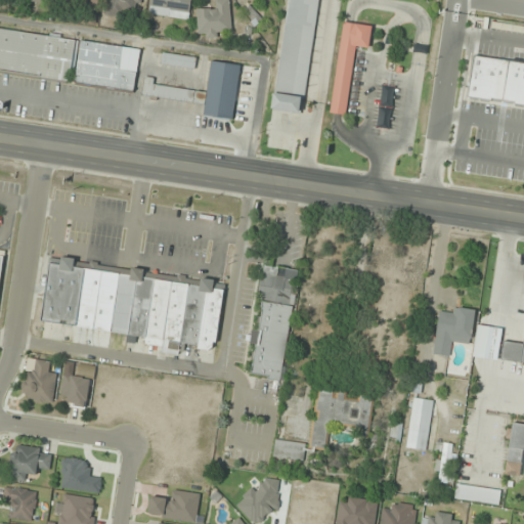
[(58,0),(59,2),(96,9),(97,0),(58,0)]
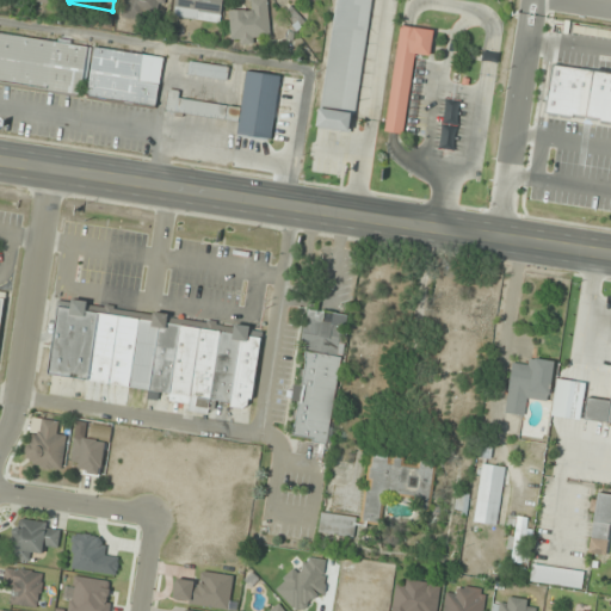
[(164,0),(124,0),(124,18),(162,19),(164,0)]
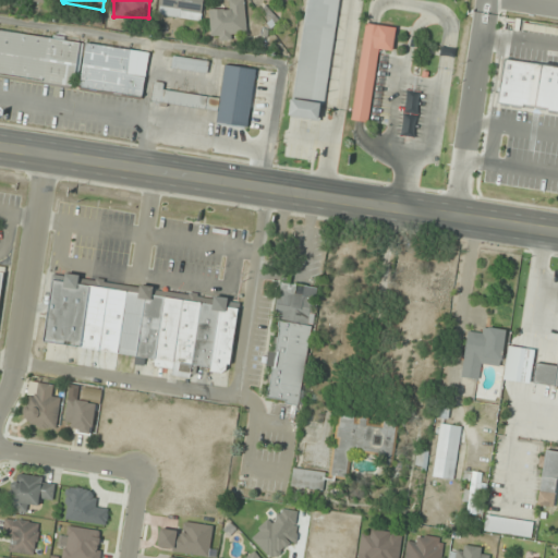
[(201,21),(203,0),(160,0),(158,14),(201,21)]
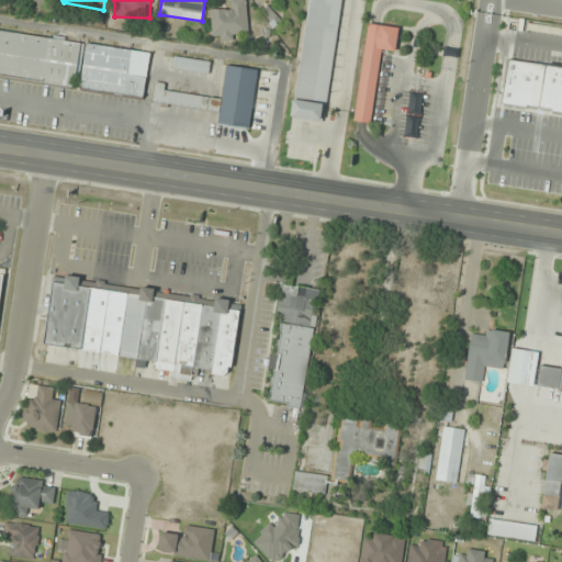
[(212,10),(212,38),(248,37),(246,0),(232,0),(232,9),(212,10)]
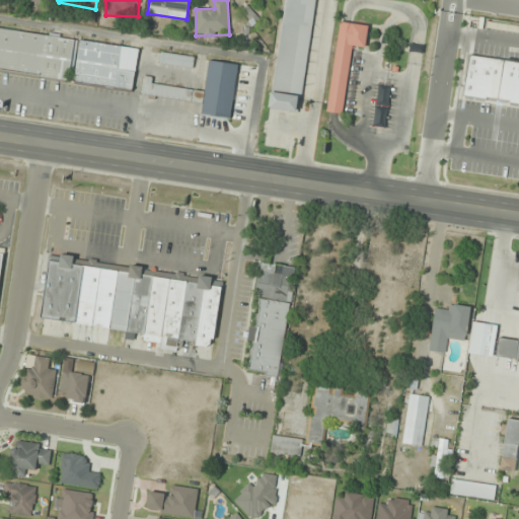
[(315,0),(284,0),(269,108),(299,113),(315,0)]
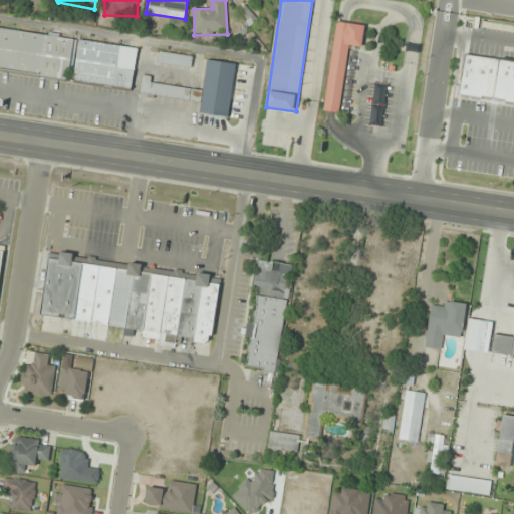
[(361,47),(364,25),(335,21),(323,110),(339,113),(349,46),(361,47)]
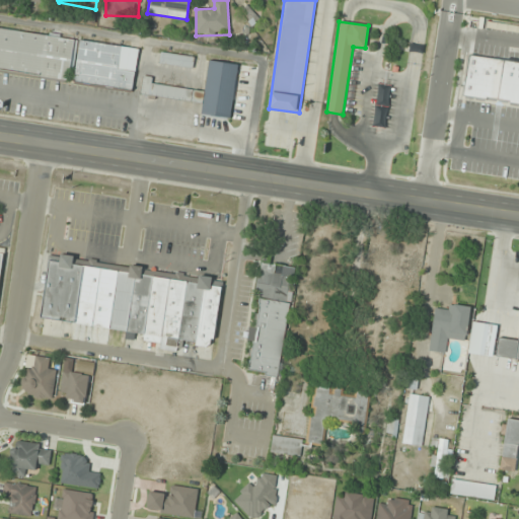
[(0,26),(0,70),(71,80),(76,36),(0,26)]
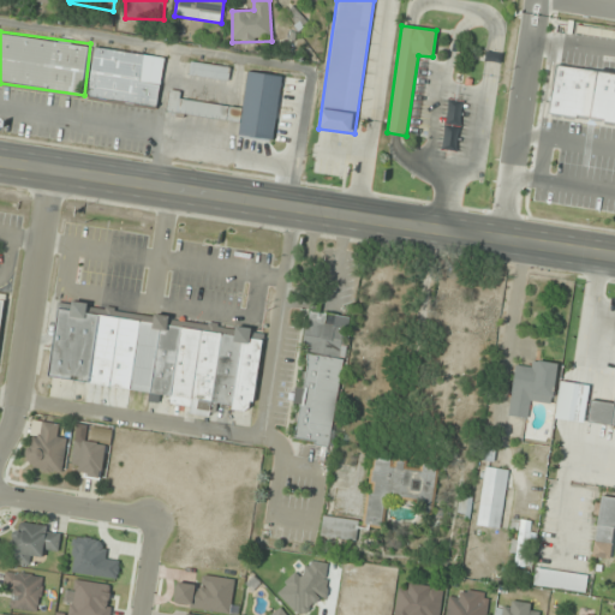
[(163,57),(94,47),(87,99),(157,108),(163,57)]
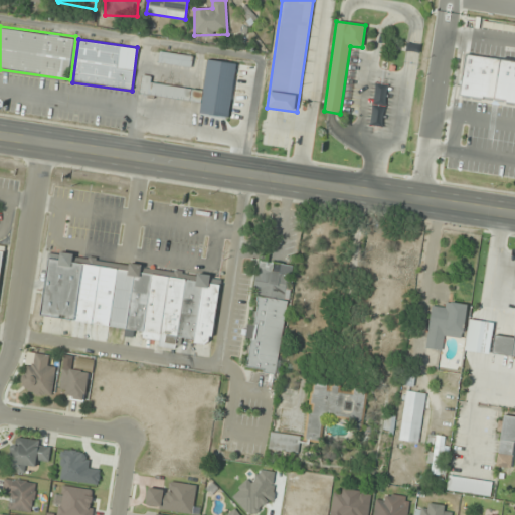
[(157,64),(192,67),(193,55),(158,52),(157,64)]
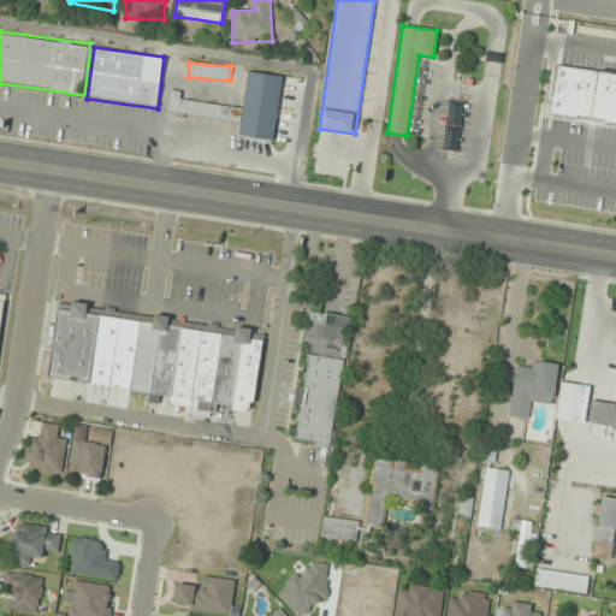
[(182,100),(183,93),(170,90),(166,113),(241,123),(238,137),(274,142),(283,76),(248,71),(243,108),(182,100)]
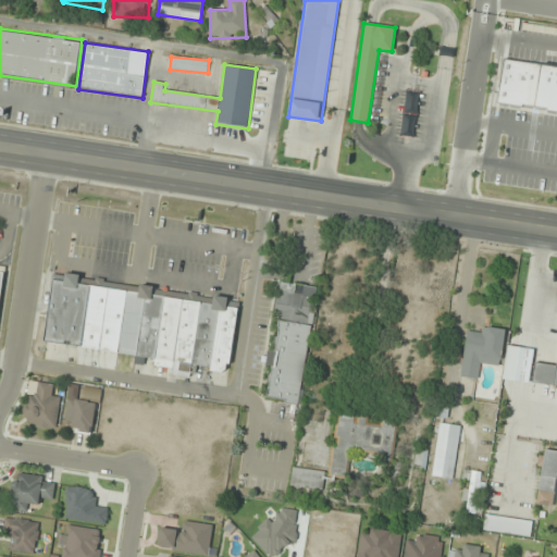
[(416,114),(418,91),(405,90),(403,113),(416,114)]
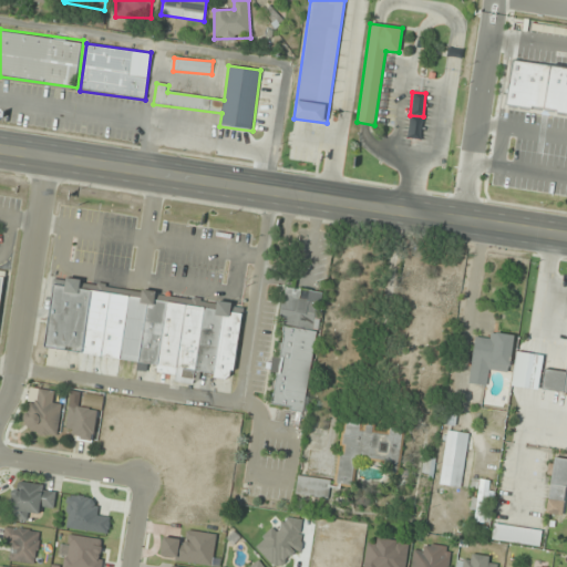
[(44,349),(140,362),(140,364),(157,367),(156,373),(175,375),(174,381),(194,384),(196,375),(233,380),(241,312),(232,311),(233,302),(53,278),(44,349)]
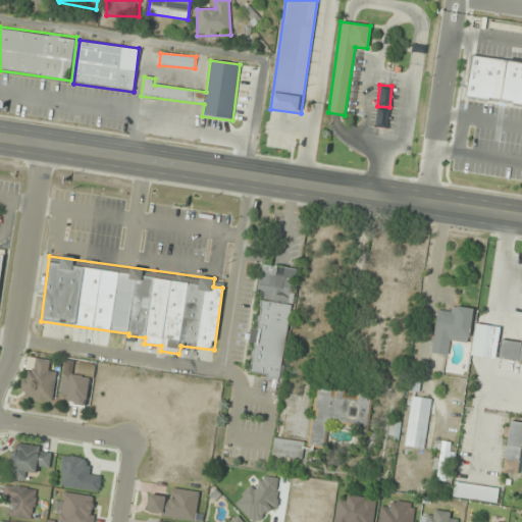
[(295,275),(277,274),(277,266),(260,265),(258,298),(293,300),(295,275)]
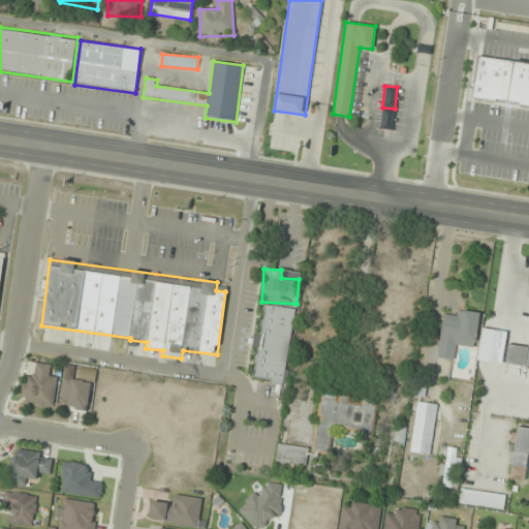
[(294,309),(265,305),(253,379),(284,384),(294,309)]
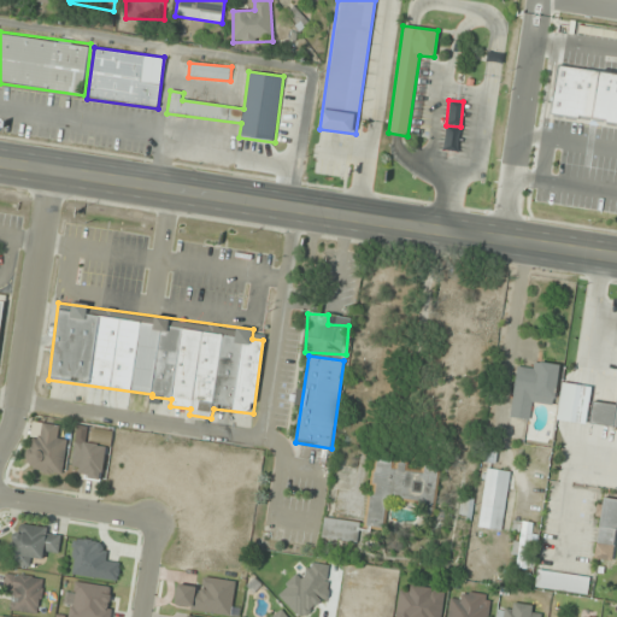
[(560,365),(533,360),(532,371),(517,370),(510,418),(532,422),(534,403),(554,405),(560,365)]
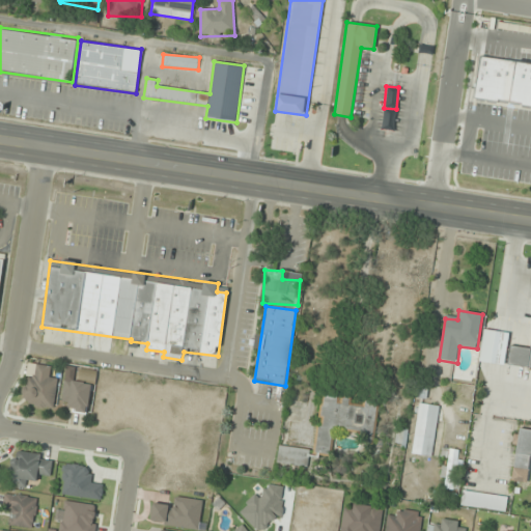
[(478,362),(500,366),(508,334),(485,329),(478,362)]
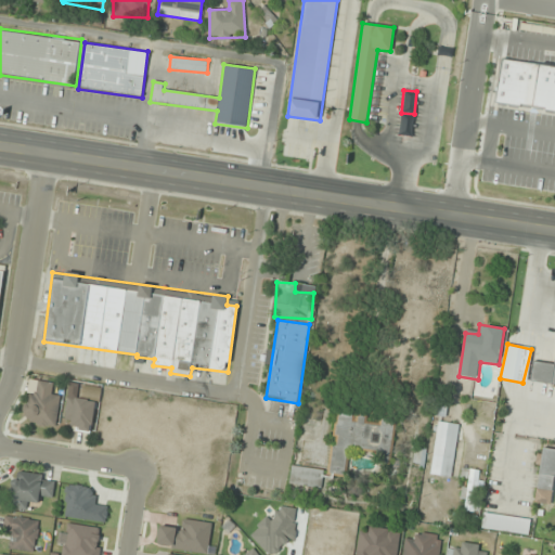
[(554,364),(533,362),(530,381),(554,383),(554,364)]
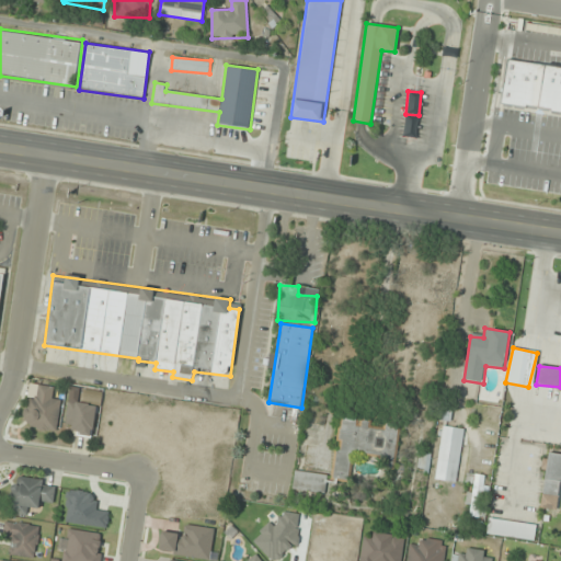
[(53,399),(54,387),(30,384),(23,426),(56,432),(61,400),(53,399)]
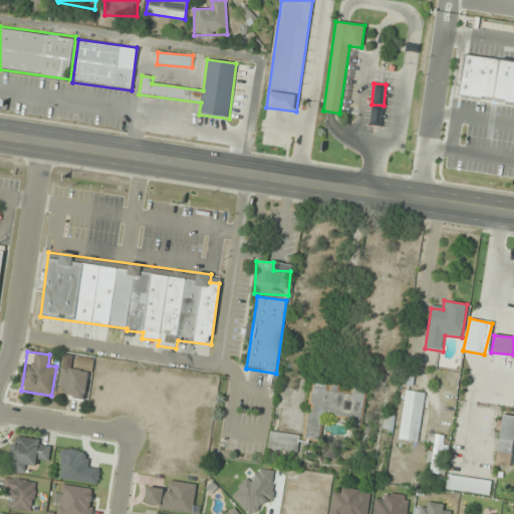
[(83,401),(89,373),(64,366),(59,386),(69,389),(67,397),(83,401)]
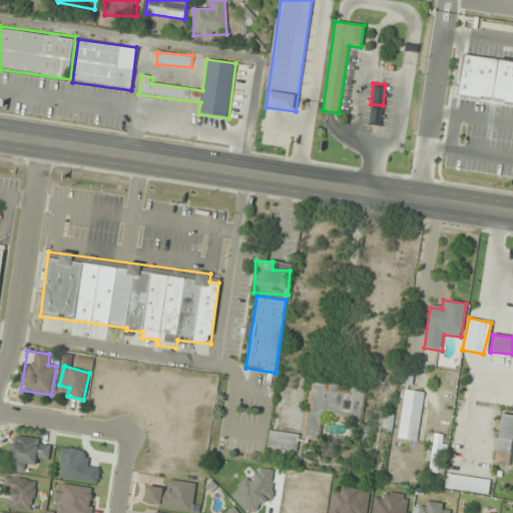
[(339,386),(311,383),(305,439),(319,440),(322,415),(362,419),(365,389),(351,387),(350,393),(339,391),(339,386)]
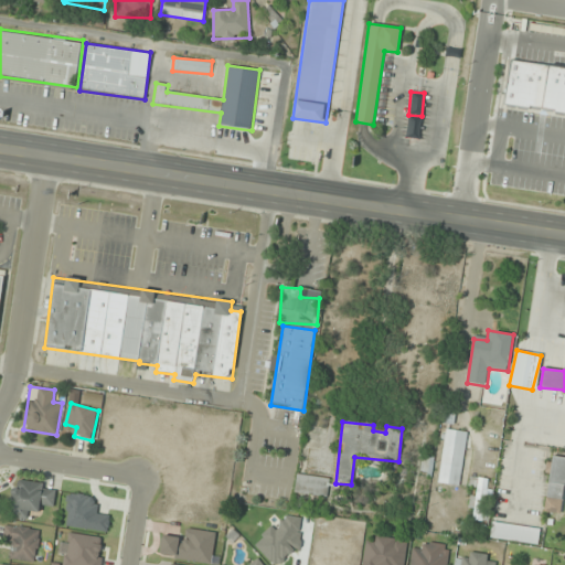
[(467,432),(445,429),(438,483),(459,486),(467,432)]
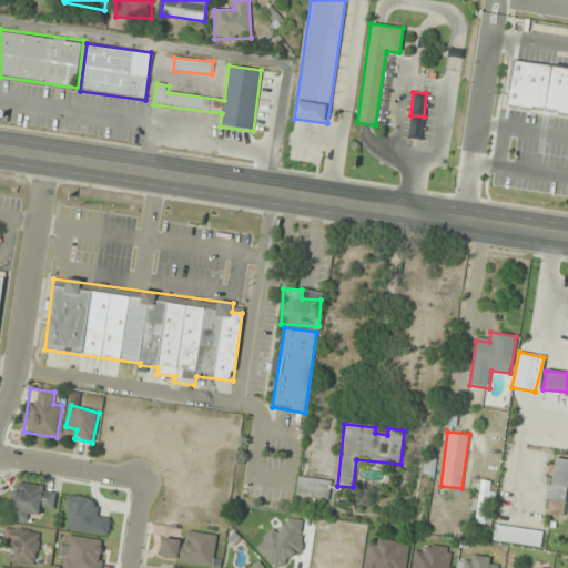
[(567,457),(554,456),(548,516),(565,518),(567,488),(567,457)]
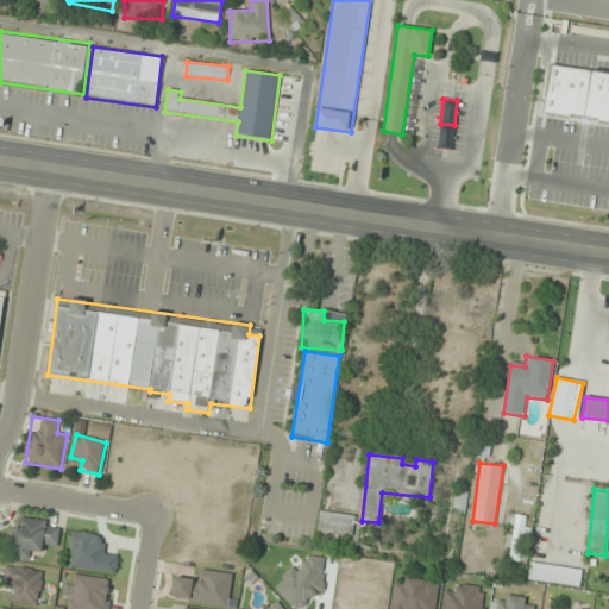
[(466,494),(454,494),(454,512),(466,512),(466,494)]
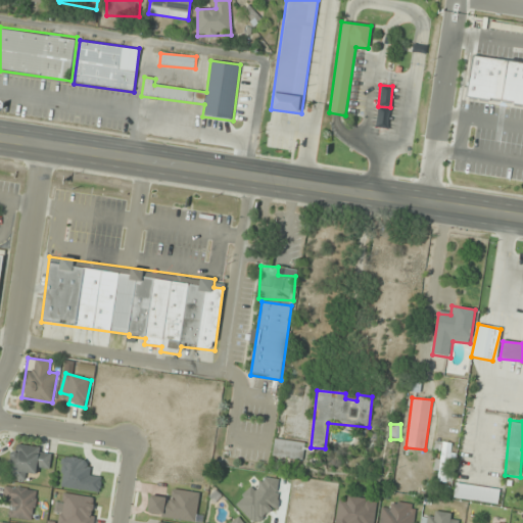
[(428,467),(440,472),(438,478),(443,480),(458,448),(439,440),(428,467)]
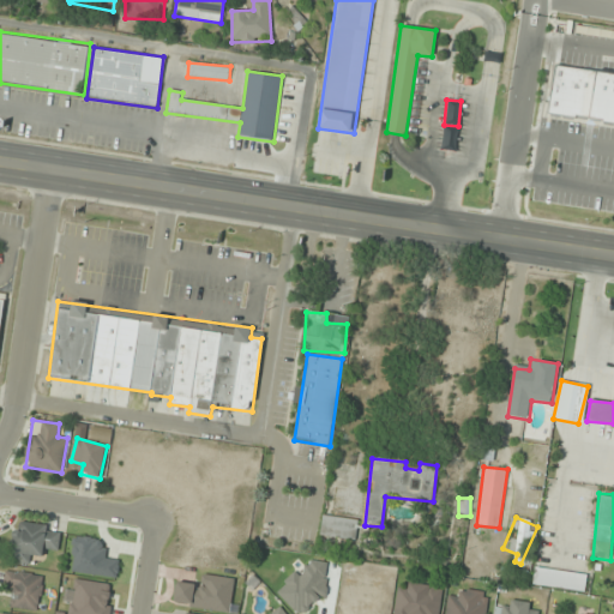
[(356,518),(320,518),(320,541),(356,541),(356,518)]
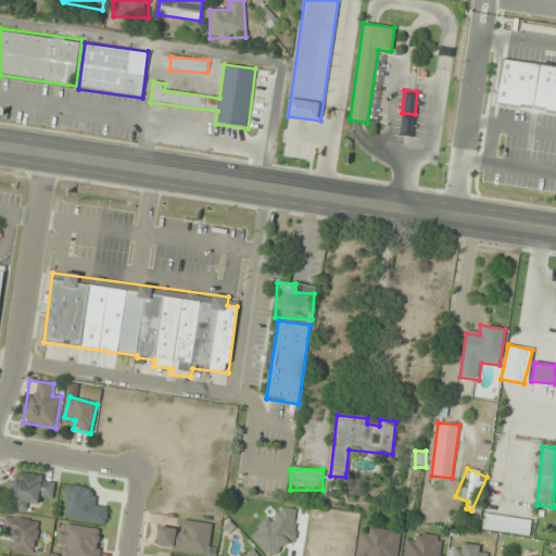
[(8,508),(29,512),(30,500),(52,503),(55,478),(13,471),(8,508)]
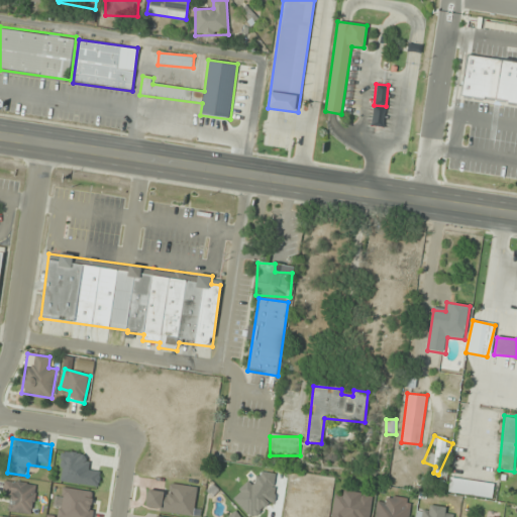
[(101,468),(83,464),(85,454),(62,451),(58,482),(98,487),(101,468)]
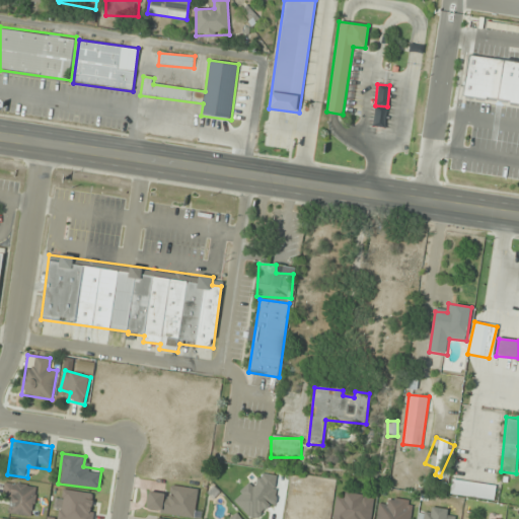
[(11,514),(32,517),(35,487),(5,484),(3,503),(12,504),(11,514)]
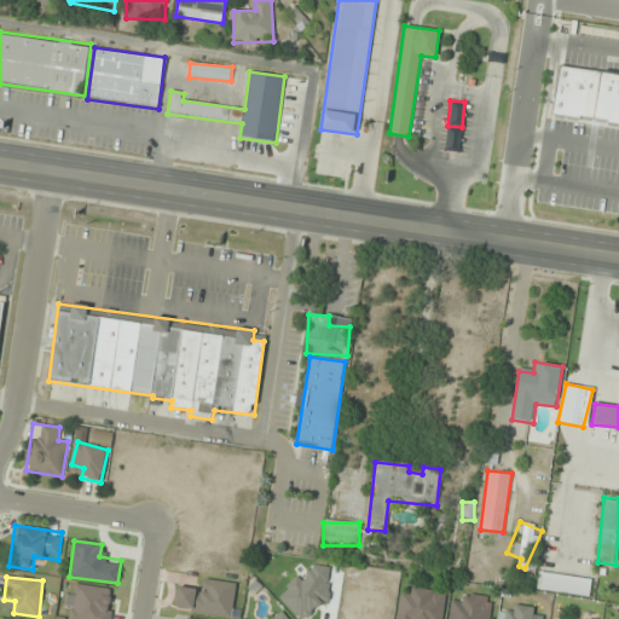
[(69,618),(111,618),(115,589),(73,585),(69,618)]
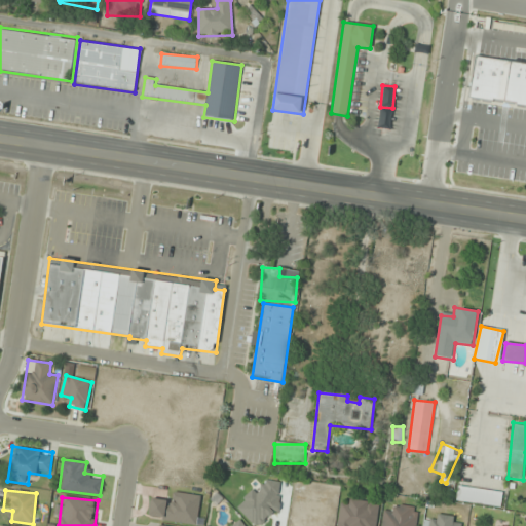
[(376,525),(379,502),(341,498),(337,525),(376,525)]
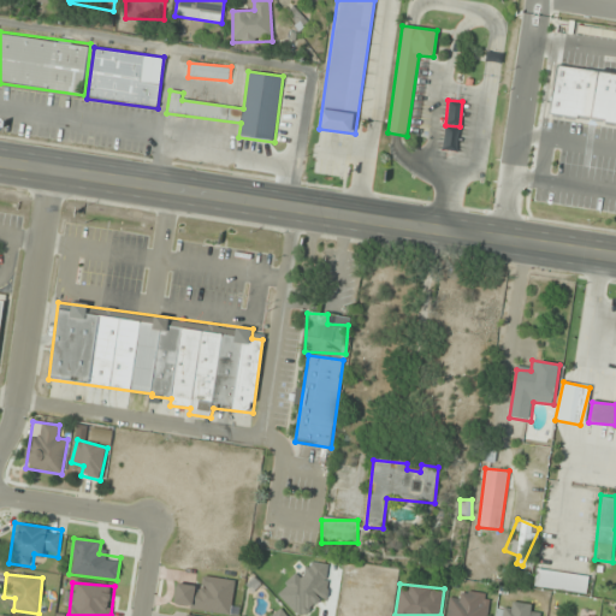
[(446,615),(487,615),(490,596),(450,591),(446,615)]
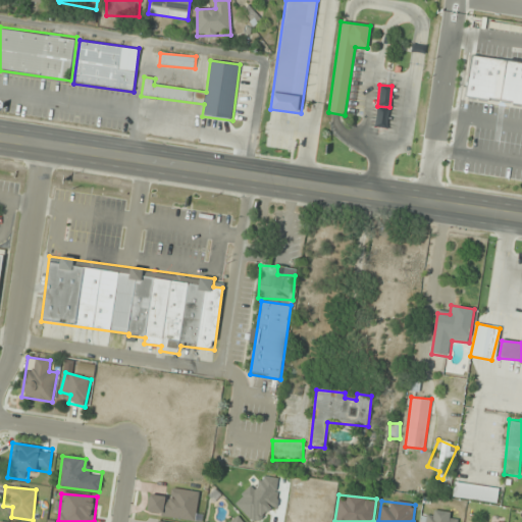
[(458,521),(459,521),(450,520),(451,512),(431,509),(430,518),(421,517),(419,521),(458,521)]
